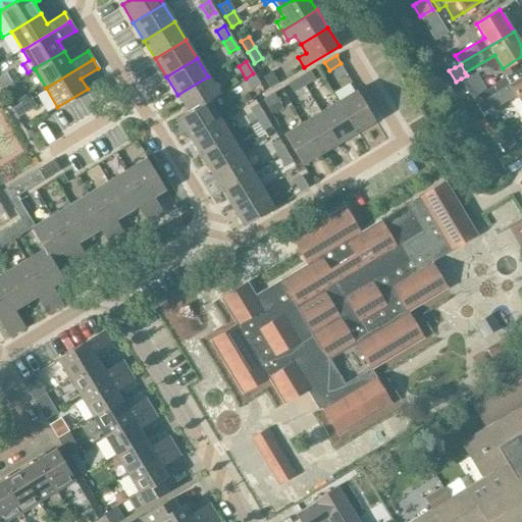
[(490,108),(491,111),(515,97),(521,107),(521,106),(521,68),(492,86),(497,92),(484,99),(490,108)]
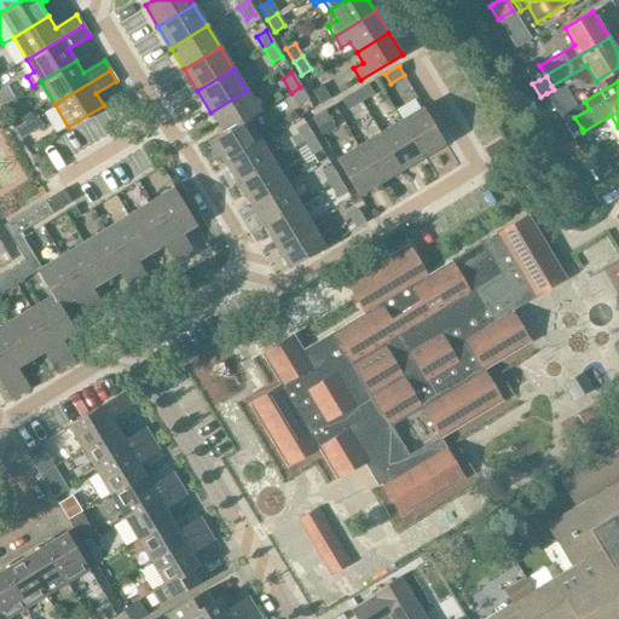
[(368,84),(356,91),(362,102),(375,93),(368,84)]
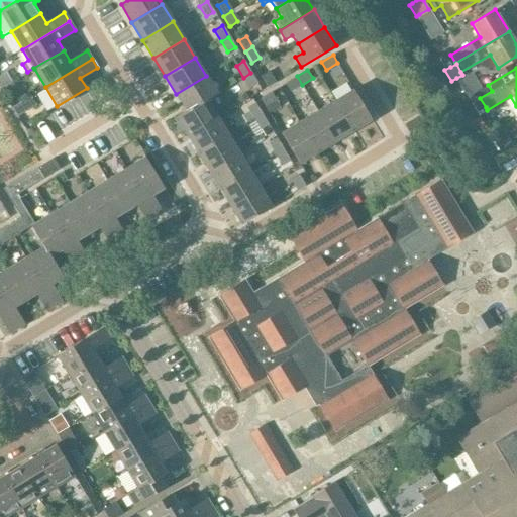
[(260,77),(267,88),(275,83),(269,72),(260,77)]
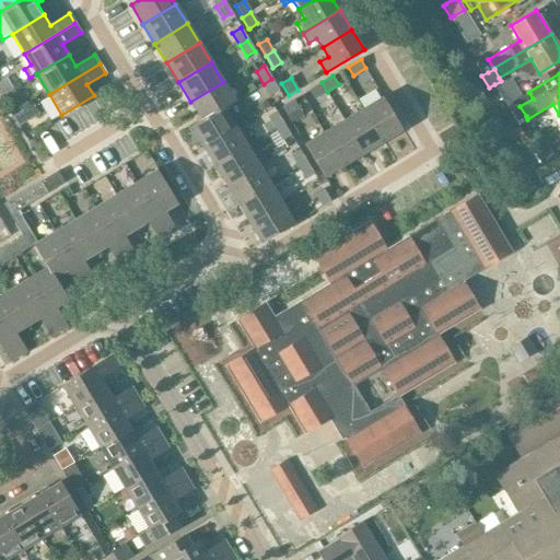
[(6,79),(0,81),(0,95),(12,89),(6,79)]
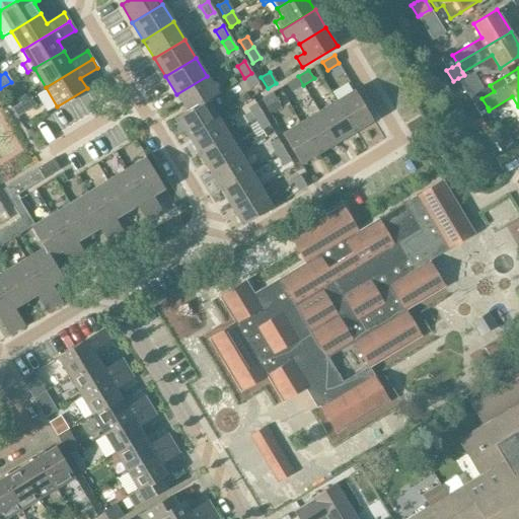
[(251,73),(244,78),(250,87),(258,83),(251,73)]
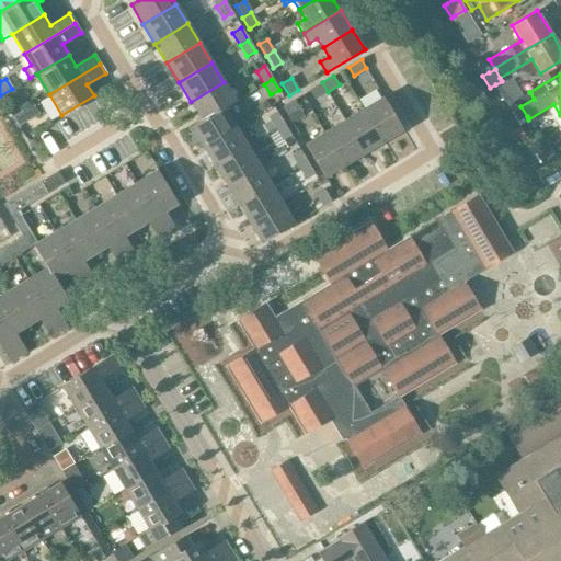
[(224,82),(191,102),(203,122),(224,109),(235,102),(224,82)]
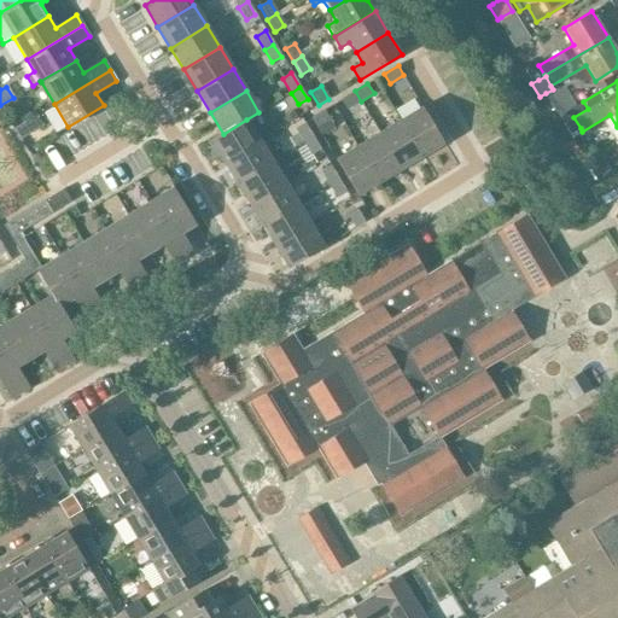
[(361,101),(355,91),(342,99),(348,109),(361,101)]
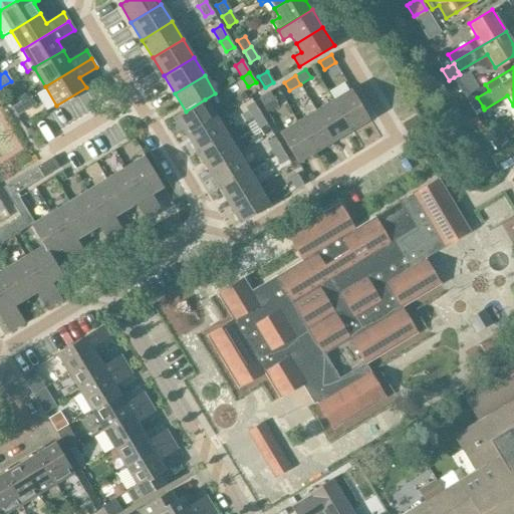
[(352,88),(334,100),(352,130),(369,118),(370,118),(352,88)]
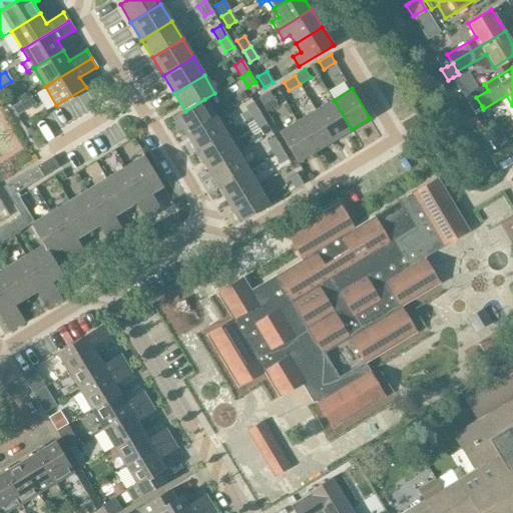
[(270,92),(258,98),(263,106),(274,100),(274,99),(270,92)]
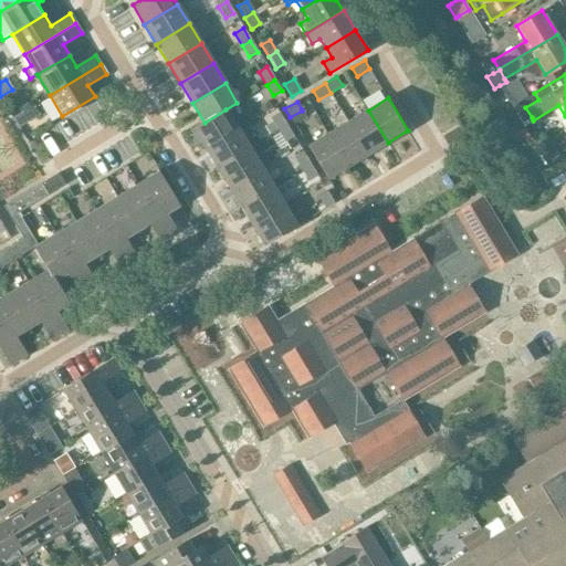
[(525,107),(516,113),(522,123),(532,117),(525,107)]
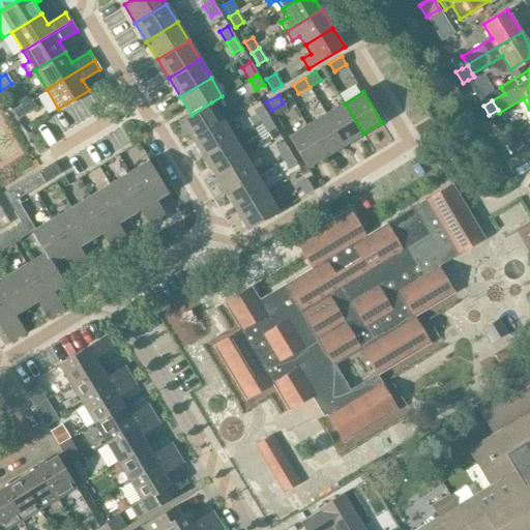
[(192,115),(181,121),(192,139),(222,120),(211,102),(192,115)]
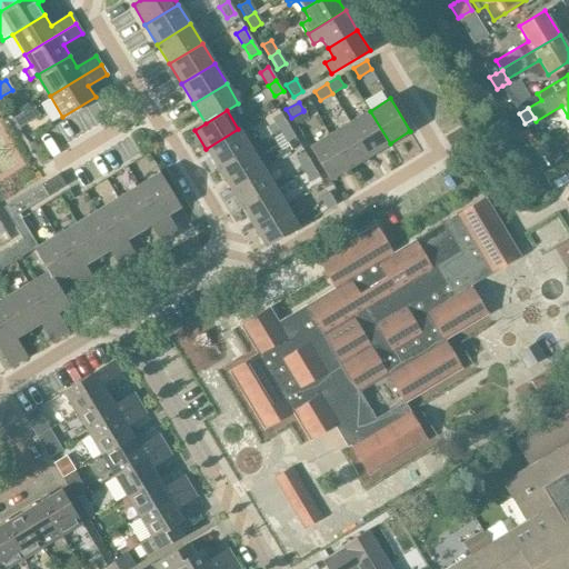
[(370,111),(350,122),(370,156),(390,143),(370,111)]
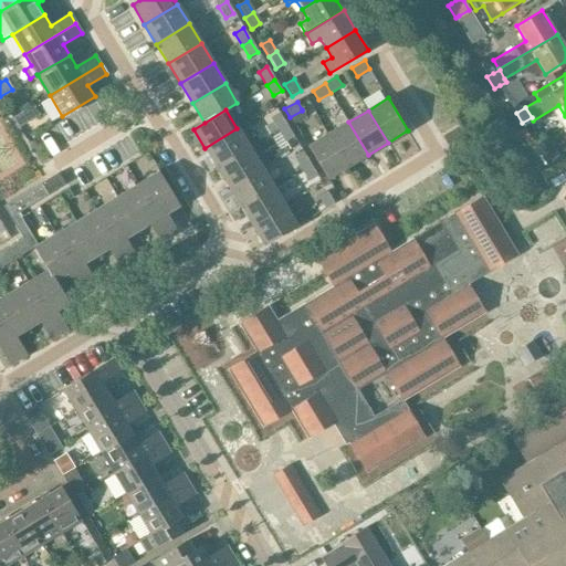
[(22,112),(12,118),(19,127),(29,122),(22,112)]
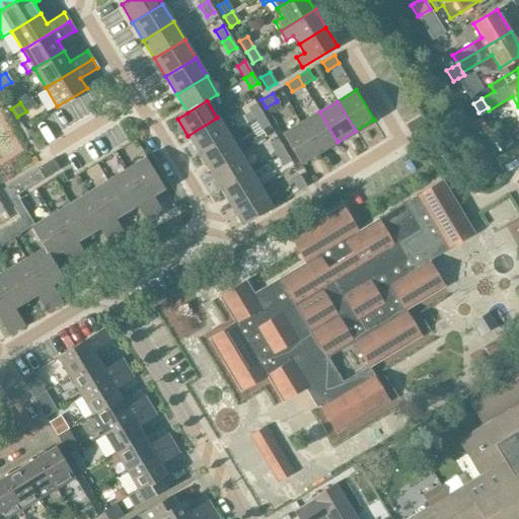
[(248,108),(255,120),(263,115),(256,103),(248,108)]
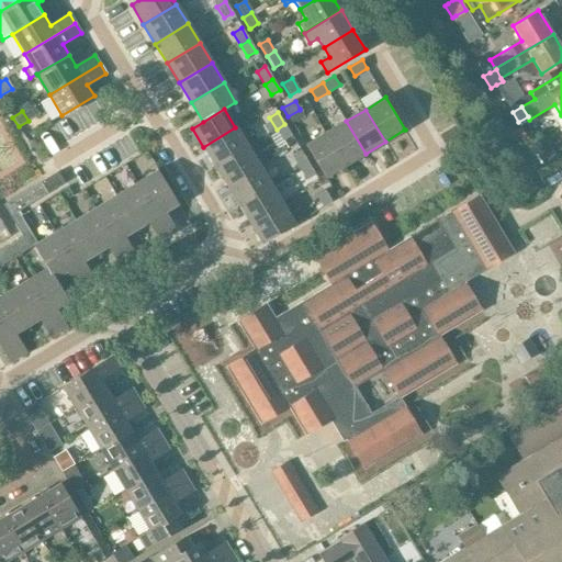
[(346,121),(326,133),(346,165),(366,154),(346,121)]
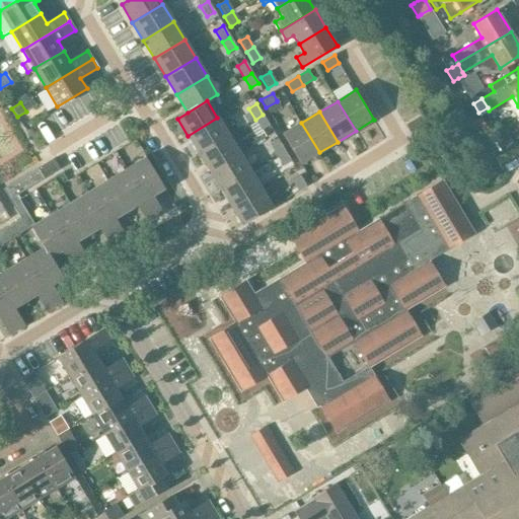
[(263,115),(255,120),(262,130),(270,125),(263,115)]
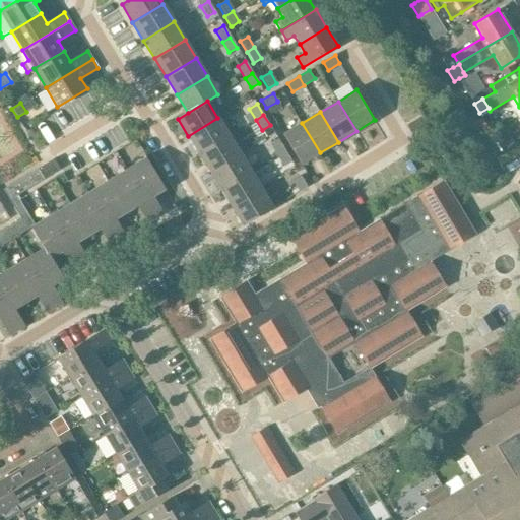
[(217,118),(188,136),(199,153),(229,136),(217,118)]
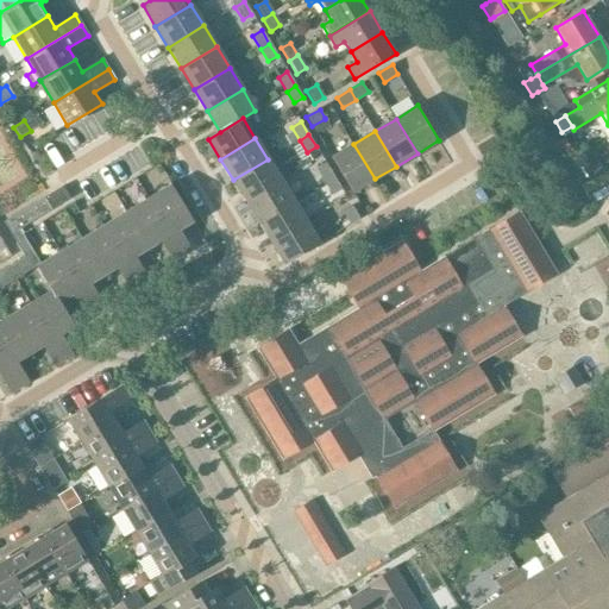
[(375,179),(353,144),(332,157),(353,192),(375,179)]
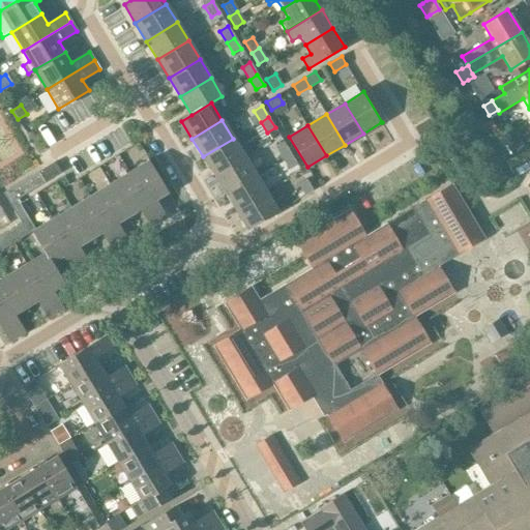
[(233,139),(203,156),(214,175),(244,156),(233,139)]
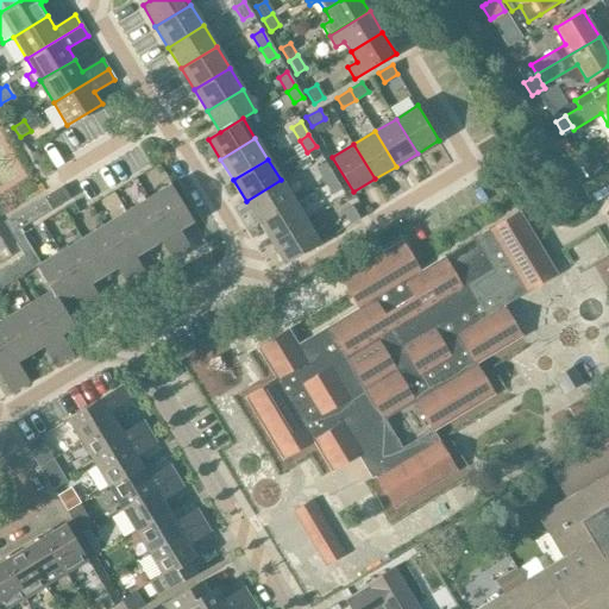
[(318,169),(325,182),(334,176),(326,164),(318,169)]
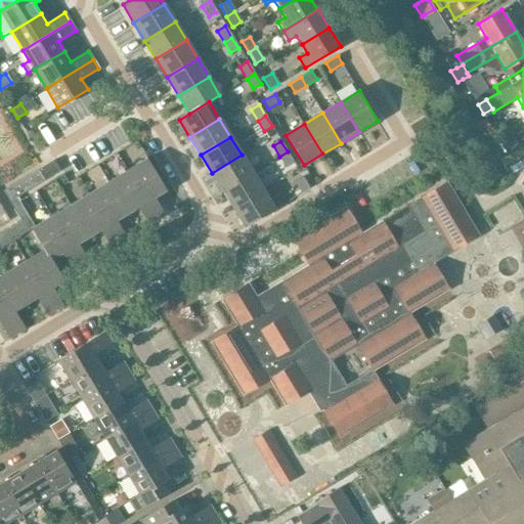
[(288,151),(279,157),(286,167),(294,162),(288,151)]
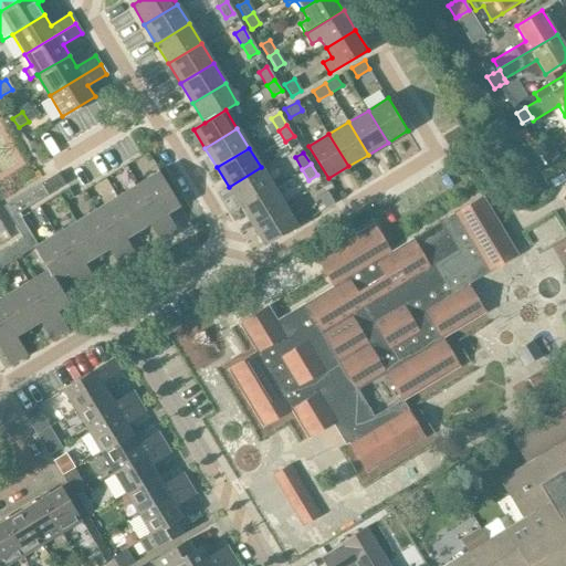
[(261,167),(229,187),(241,207),(272,187),(261,167)]
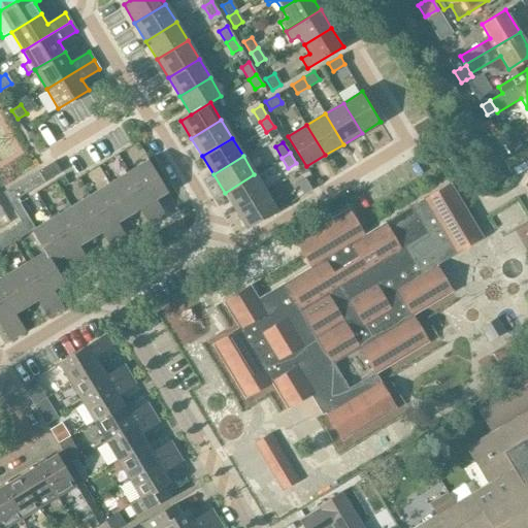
[(109,184),(128,216),(140,208),(151,225),(166,216),(156,198),(166,192),(146,160),(109,184)]
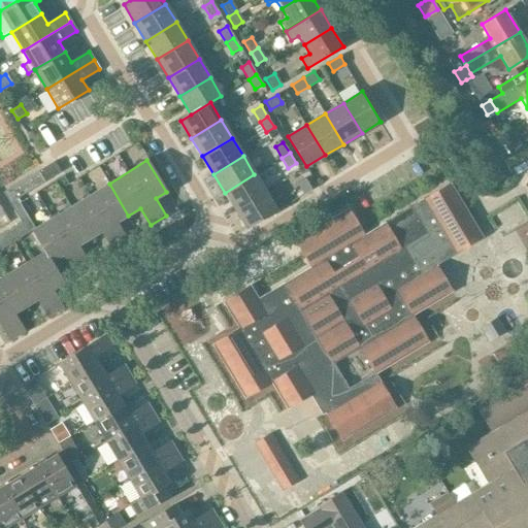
[(39,170),(45,180),(60,172),(54,162),(39,170)]
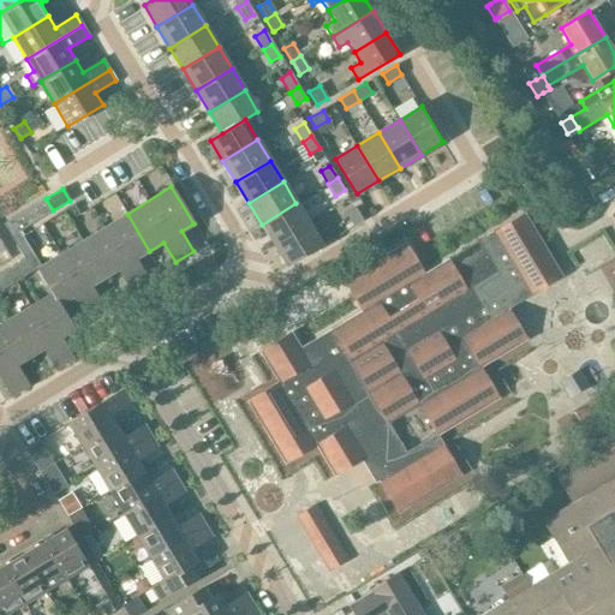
[(4,225),(11,237),(51,213),(43,199),(4,225)]
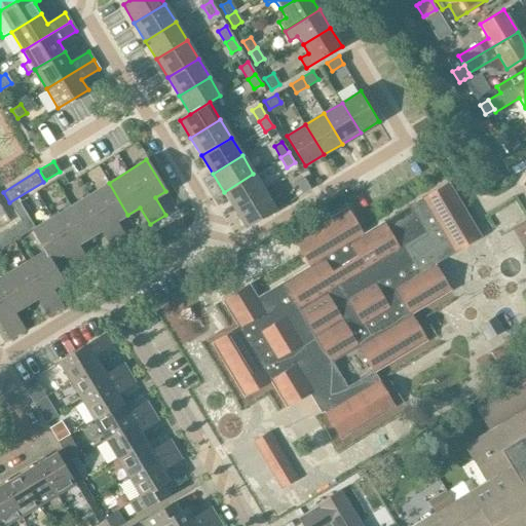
[(253,174),(224,192),(234,210),(264,192),(253,174)]
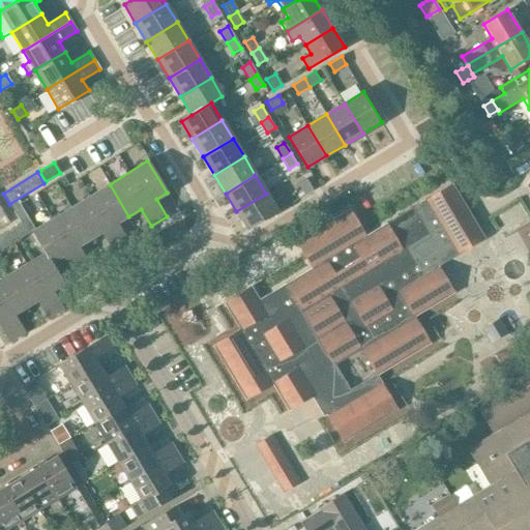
[(298,184),(304,196),(313,190),(306,179),(298,184)]
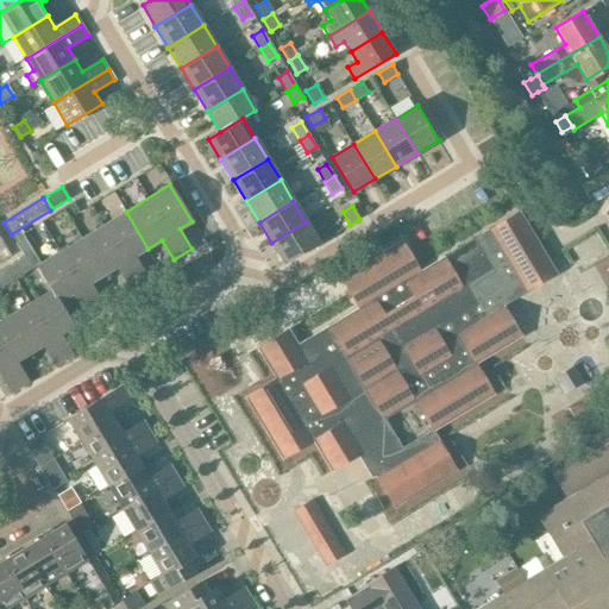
[(297,344),(288,330),(256,347),(275,378),(244,396),(281,459),(312,441),(330,471),(362,452),(366,462),(395,508),(457,471),(432,429),(494,391),(477,364),(526,336),(508,305),(515,301),(562,274),(522,209),(421,270),(402,239),(339,277),(357,308),(297,344)]
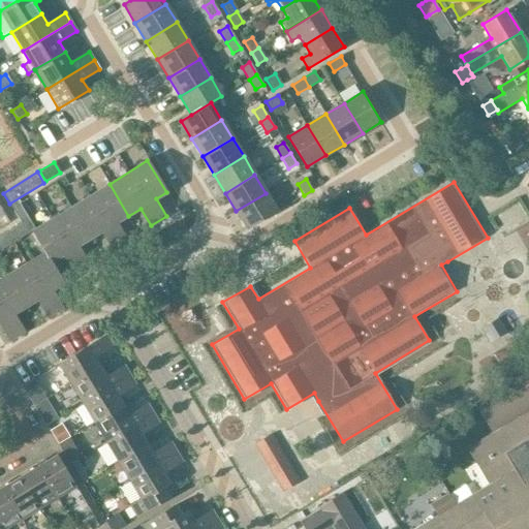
[(128,216),(110,184),(71,207),(90,239),(101,232),(112,249),(128,240),(117,222),(128,216)]
